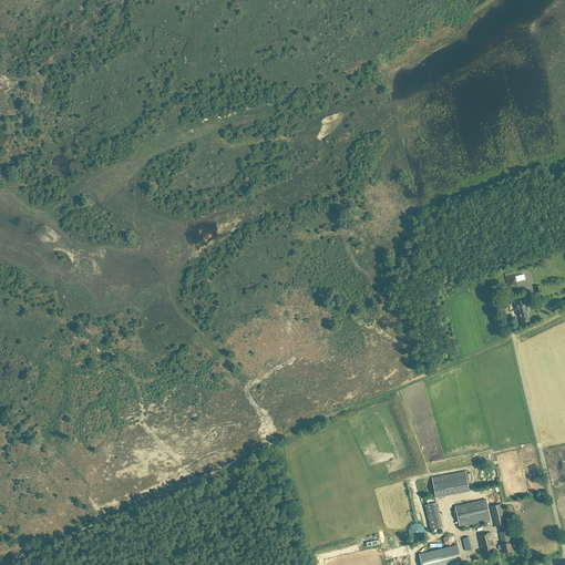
[(506,287),(516,285),(512,269),(503,271),(506,287)]
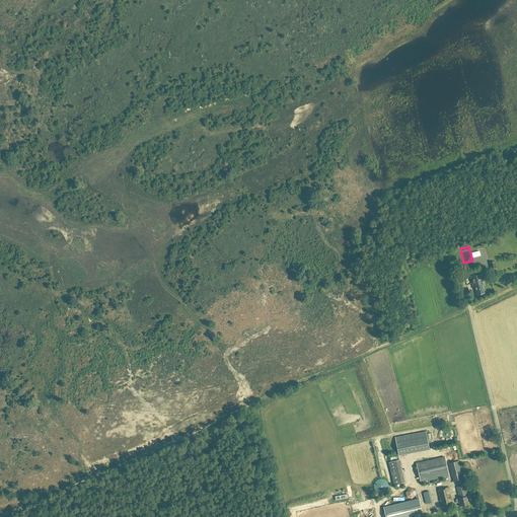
[(495,269),(495,266),(493,259),(487,261),(489,268),(491,267),(492,270),(495,269)]
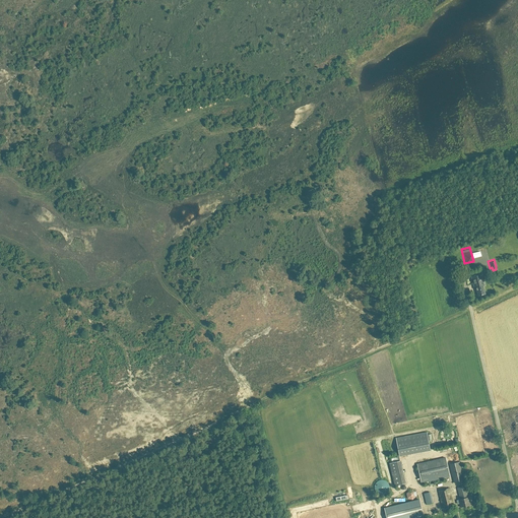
[(476,294),(483,293),(481,283),(483,283),(480,271),(469,274),(471,282),(473,281),(474,285),(476,294)]
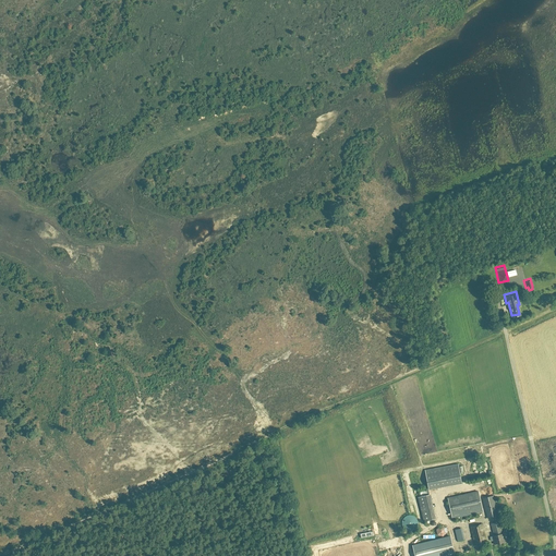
[(457,471),(426,475),(428,484),(443,482),(443,481),(458,479),(457,471)]
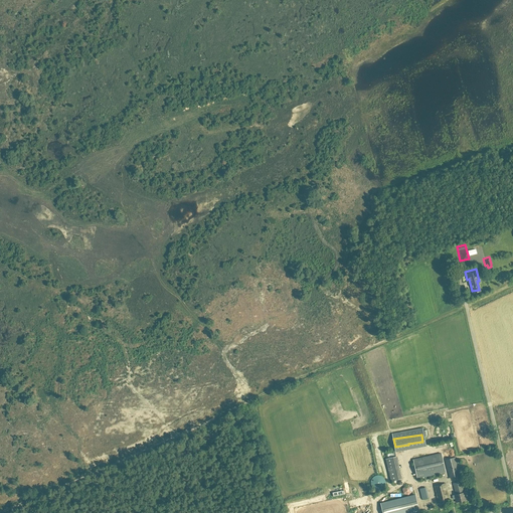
[(416,477),(444,470),(440,451),(411,457),(416,477)]
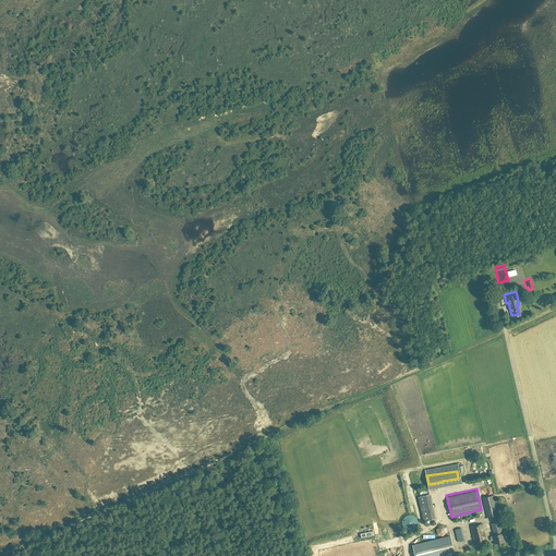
[(485,516),(496,514),(492,494),(481,496),(485,516)]
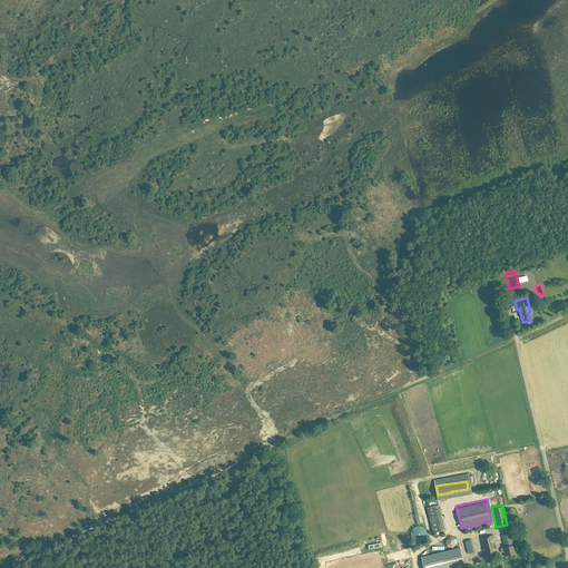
[(409,529),(409,531),(409,535),(410,537),(412,539),(415,540),(418,540),(420,539),(422,538),(424,536),(426,532),(424,530),(424,528),(422,526),(420,525),(418,524),(414,524),(412,525),(410,527),(409,529)]
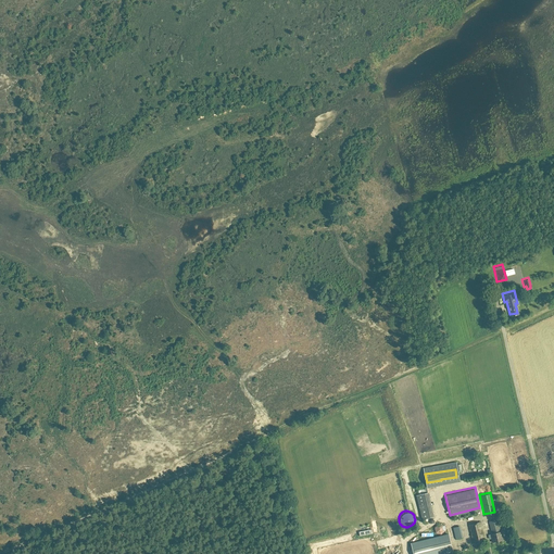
[(499,530),(499,529),(496,517),(488,519),(490,531),(489,532),(487,532),(488,537),(490,536),(491,540),(501,538),(500,530),(499,530)]
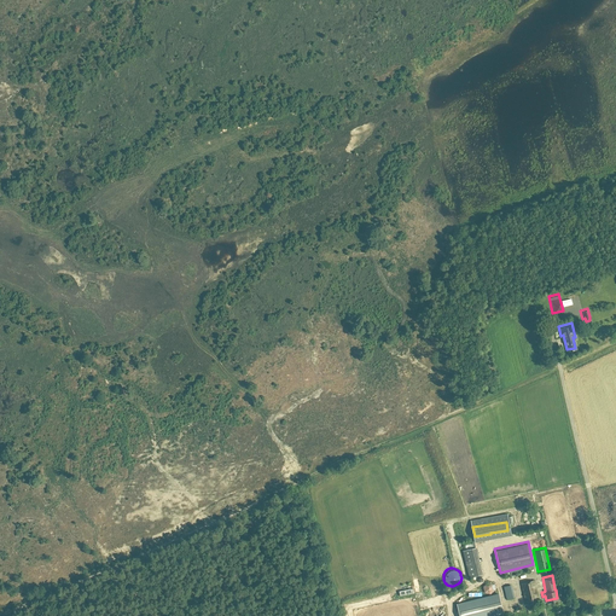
[(539,599),(534,577),(523,580),(528,602),(539,599)]
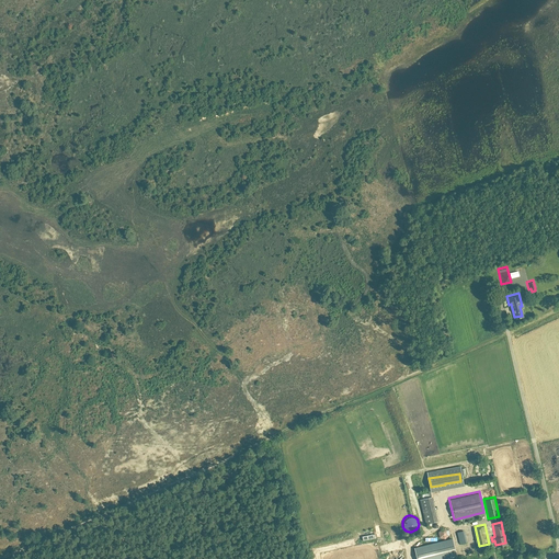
[(456,558),(452,537),(451,537),(413,547),(415,558),(456,558)]
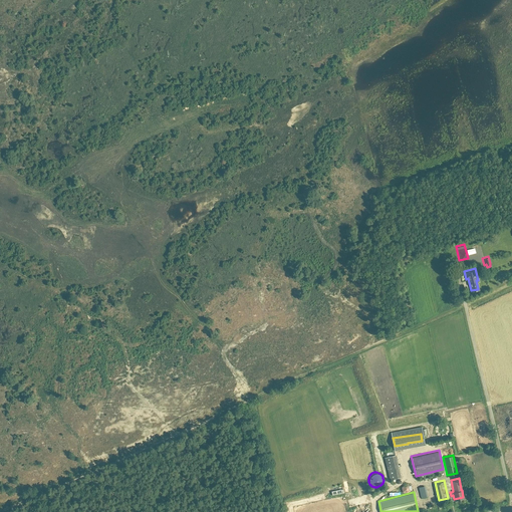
All buildings are outlined.
